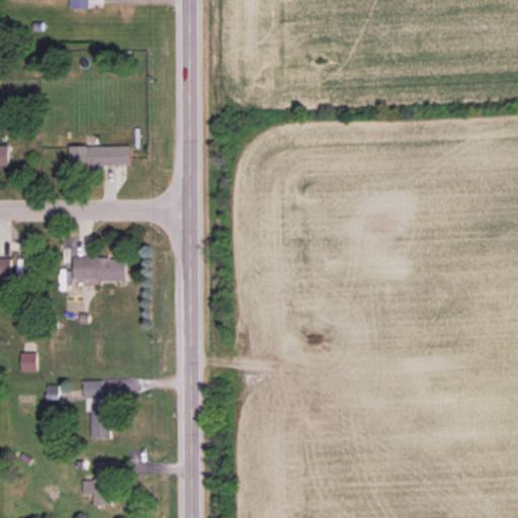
[(70,0),(71,8),(90,8),(89,0),(70,0)]
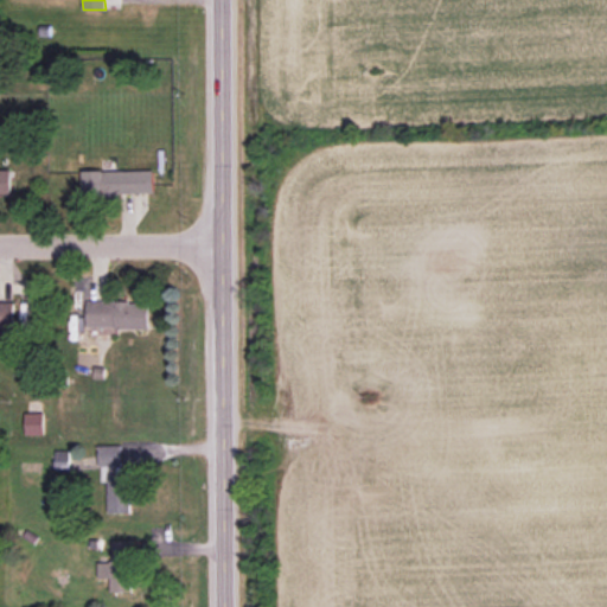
[(0,193),(13,193),(13,168),(0,168),(0,193)]
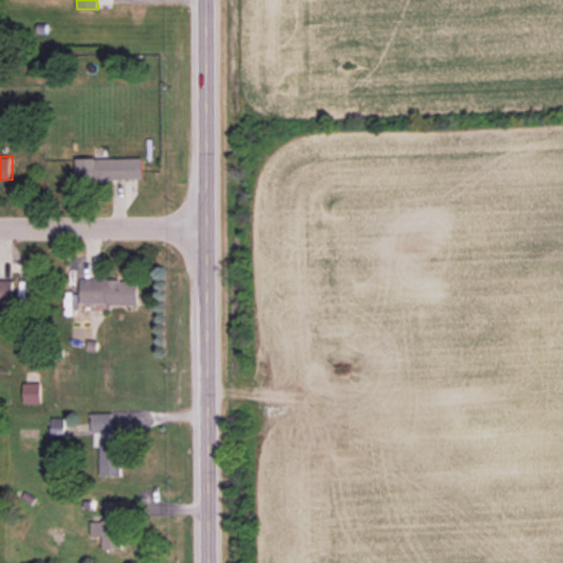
[(142,157),(77,158),(78,181),(143,180),(142,157)]
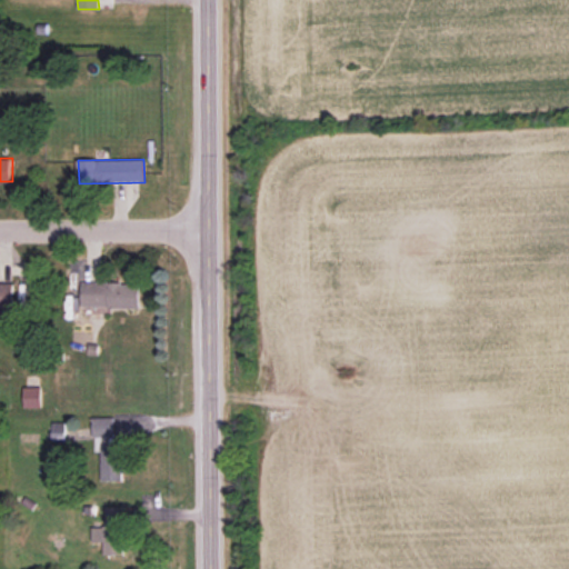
[(0,282),(0,306),(2,307),(13,307),(13,282),(0,282)]
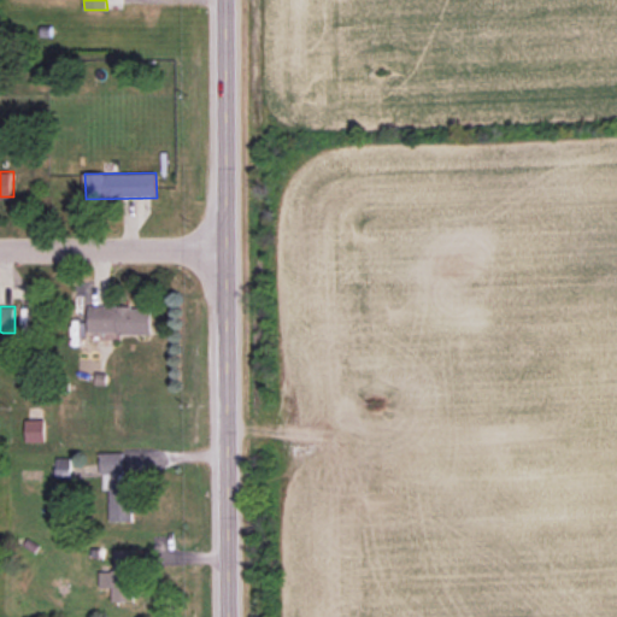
[(89,306),(88,333),(151,334),(152,307),(89,306)]
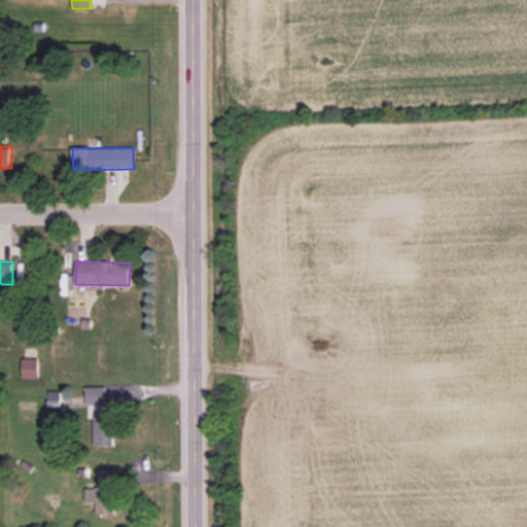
[(94,446),(113,445),(113,411),(106,411),(106,386),(85,386),(85,405),(94,405),(94,446)]
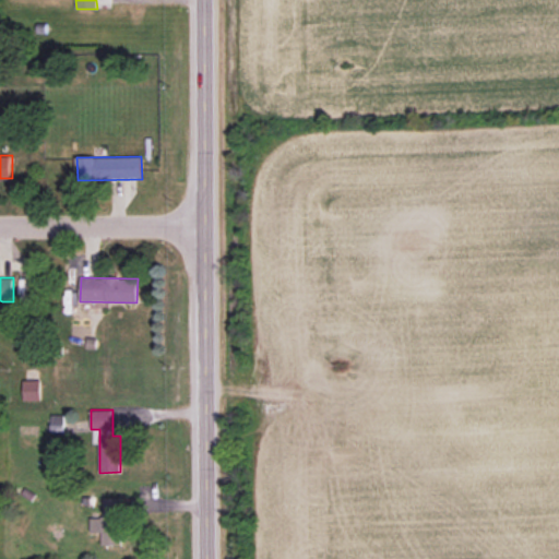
[(102,545),(125,545),(123,498),(103,498),(103,518),(90,518),(90,533),(102,532),(102,545)]
